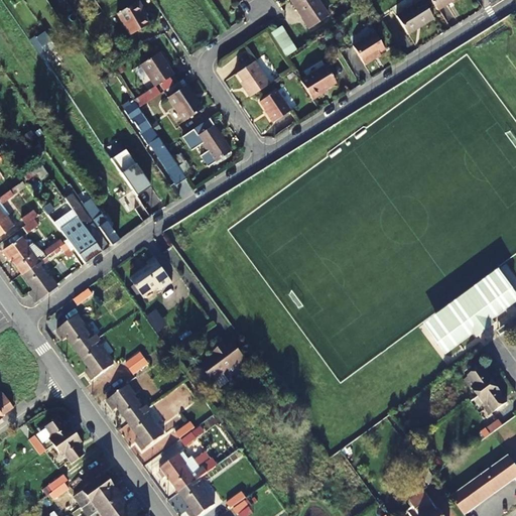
[(309,28),(330,16),(317,0),(291,0),(309,28)]
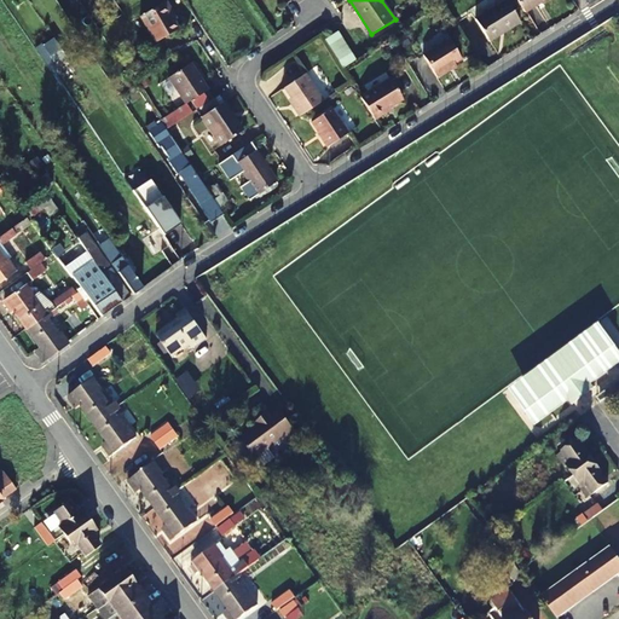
[(520,23),(505,0),(475,19),(490,42),(520,23)]
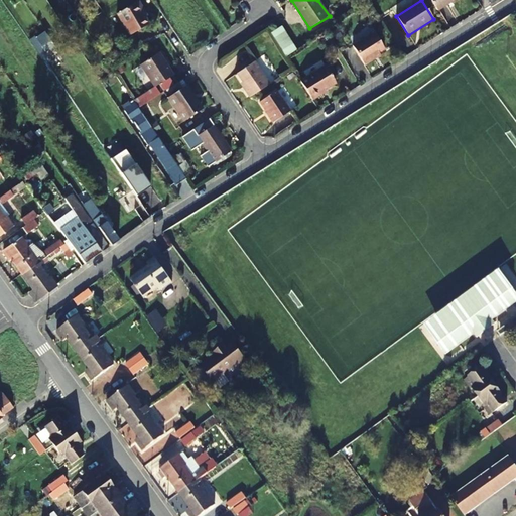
[(430,0),(437,11),(455,0),(457,0),(458,1),(459,0),(430,0)]
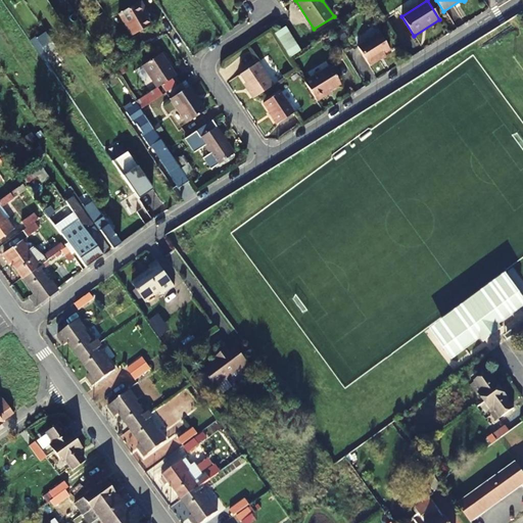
[(119,14),(110,19),(123,41),(132,36),(151,25),(143,12),(145,10),(140,1),(119,14)]
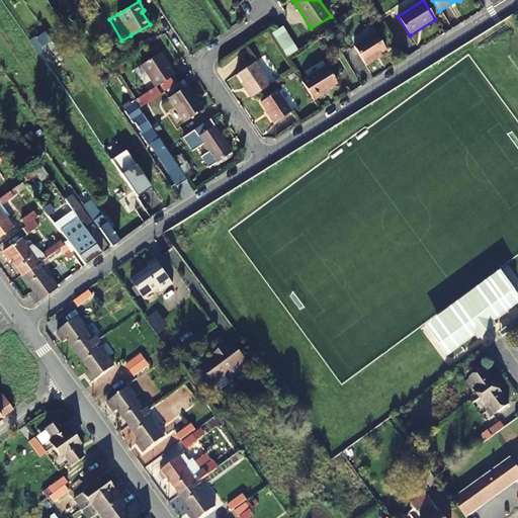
[(45,55),(54,69),(66,61),(46,32),(36,38),(47,54),(45,55)]
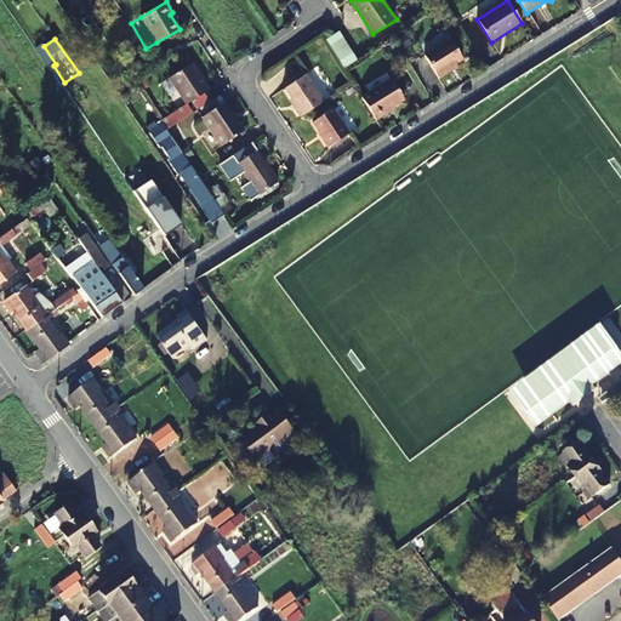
[(450,39),(425,56),(438,78),(450,70),(449,68),(462,60),(450,39)]
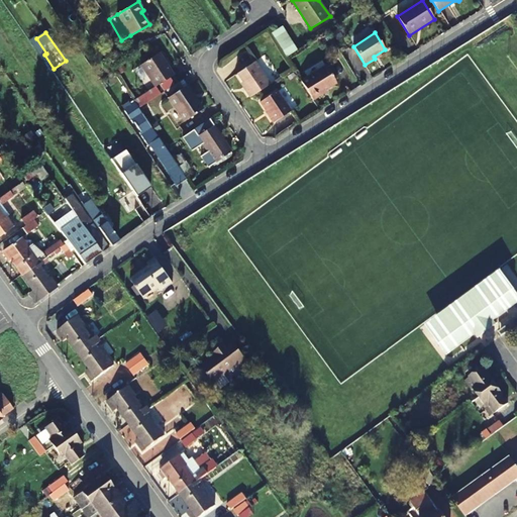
[(295,46),(287,33),(276,40),(284,54),(295,46)]
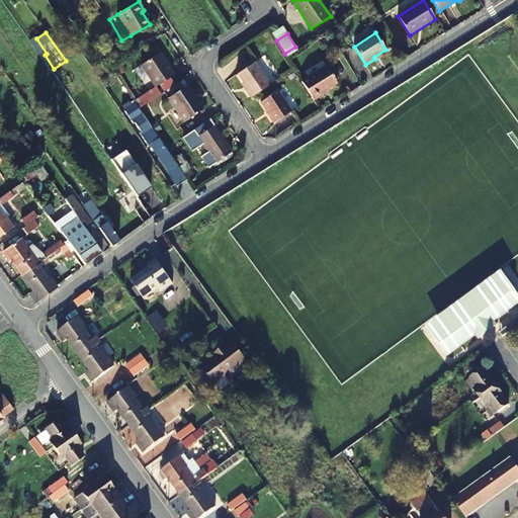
[(160,53),(142,65),(156,87),(157,87),(174,75),(160,53)]
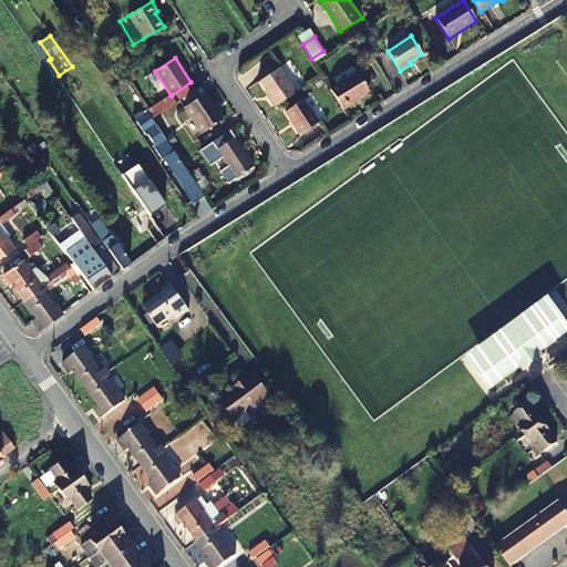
[(275,106),(296,92),(279,68),(260,80),(271,98),(269,99),(275,106)]
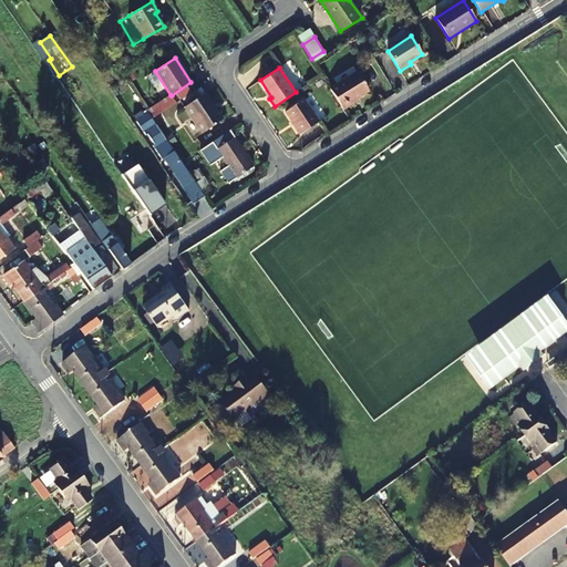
[(330,89),(343,110),(353,103),(352,101),(369,91),(357,72),(330,89)]
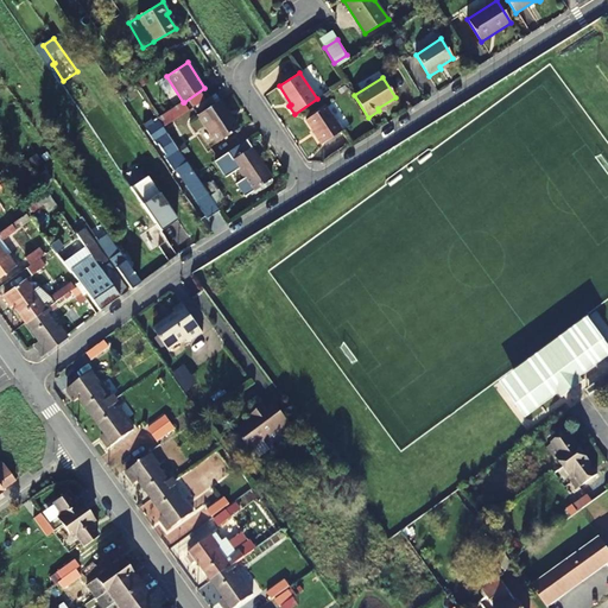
[(215,103),(210,96),(197,106),(202,113),(215,103)]
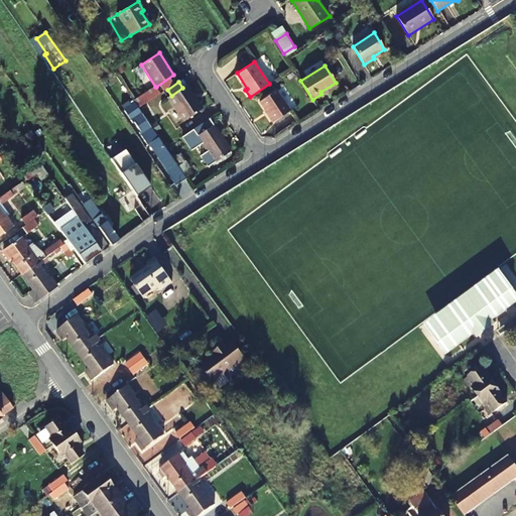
[(171,96),(167,98),(183,122),(202,111),(191,95),(192,94),(186,86),(182,88),(171,96)]
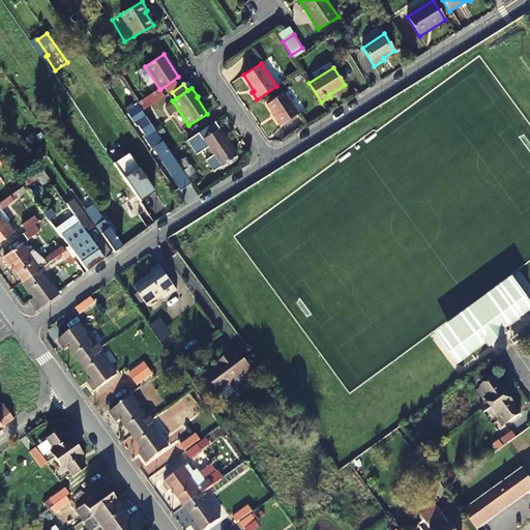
[(143,112),(165,96),(160,89),(159,89),(138,104),(139,107),(143,112)]
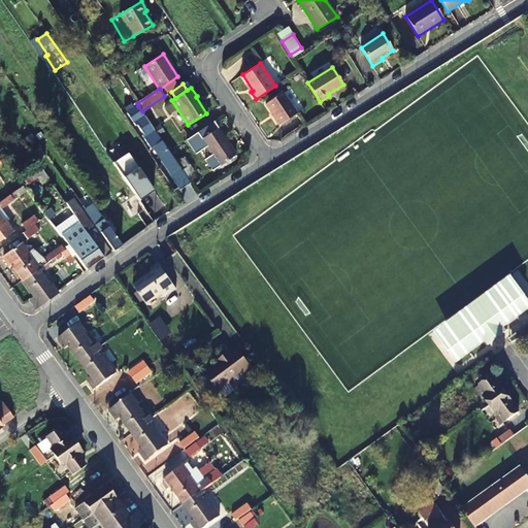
[(283,93),(266,104),(274,117),(274,118),(279,125),(297,112),(290,102),(289,103),(283,93)]
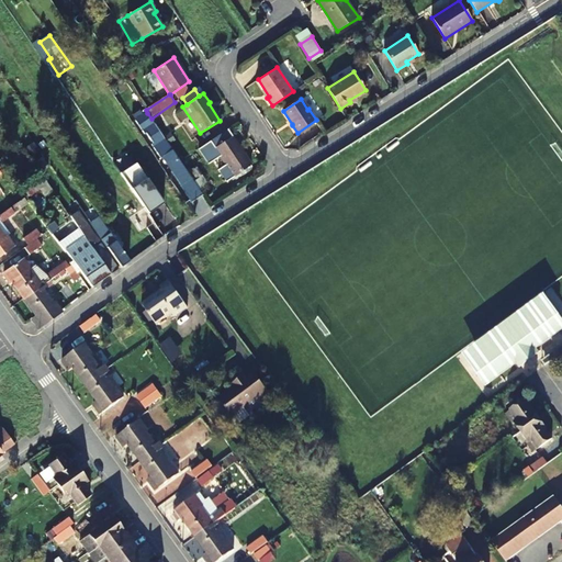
[(136,120),(144,132),(156,124),(152,119),(147,113),(136,120)]
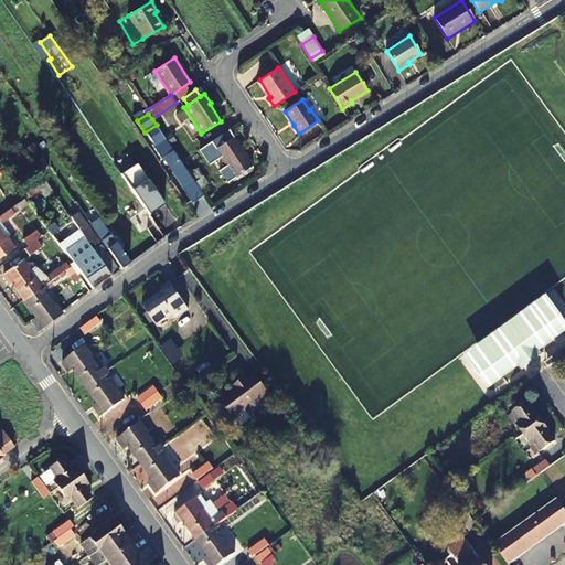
[(153,146),(155,146),(166,138),(157,125),(145,132),(153,146)]
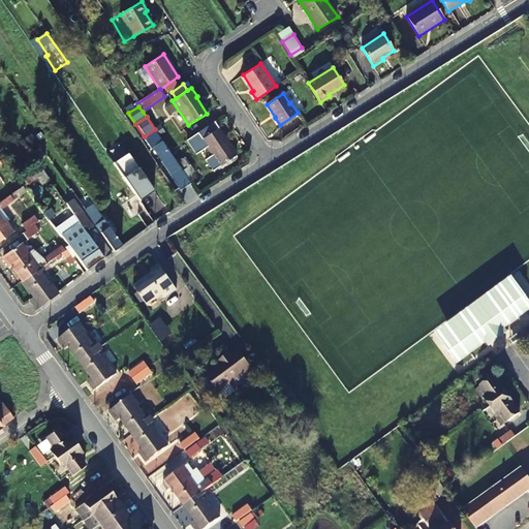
[(219,128),(201,139),(220,166),(237,155),(219,128)]
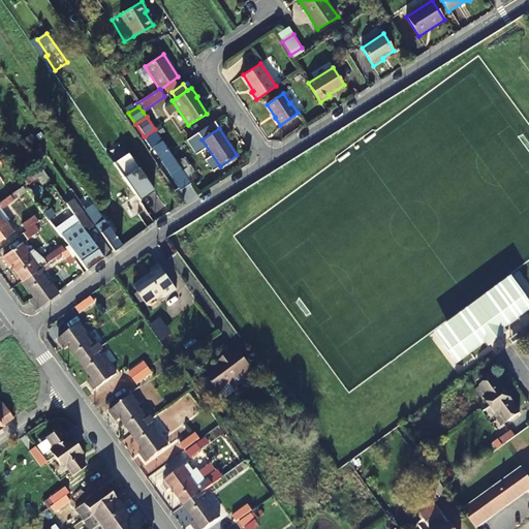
[(155,129),(145,136),(153,148),(154,147),(172,174),(172,175),(181,189),(190,183),(169,152),(155,129)]
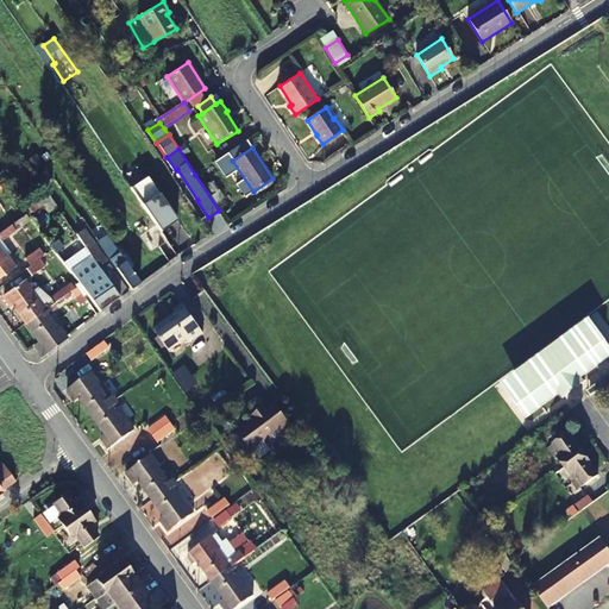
[(125,169),(135,162),(126,150),(117,156),(125,169)]
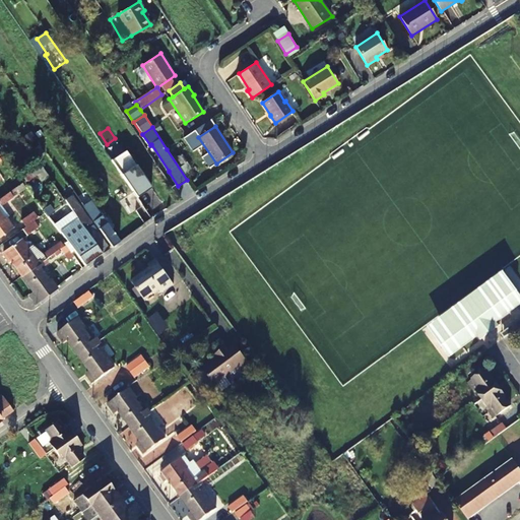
[(209,168),(216,164),(198,137),(192,141),(209,168)]
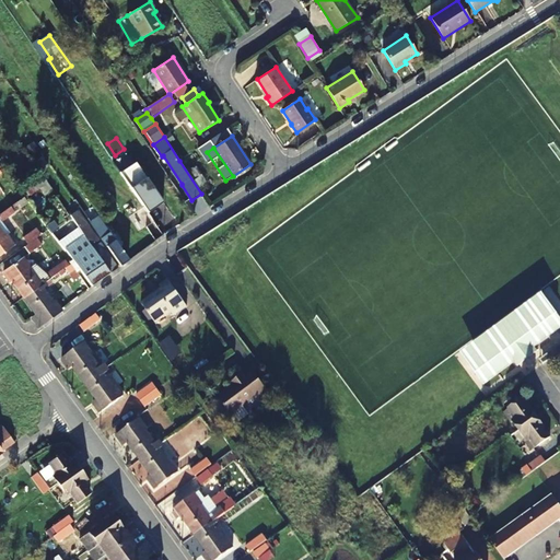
[(149,200),(158,212),(166,206),(158,194),(149,200)]
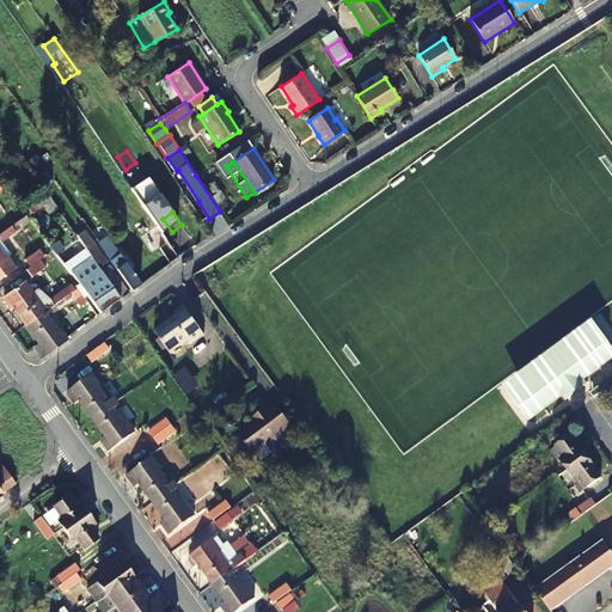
[(0,234),(0,279),(16,267),(8,257),(11,255),(1,242),(16,232),(12,226),(0,234)]
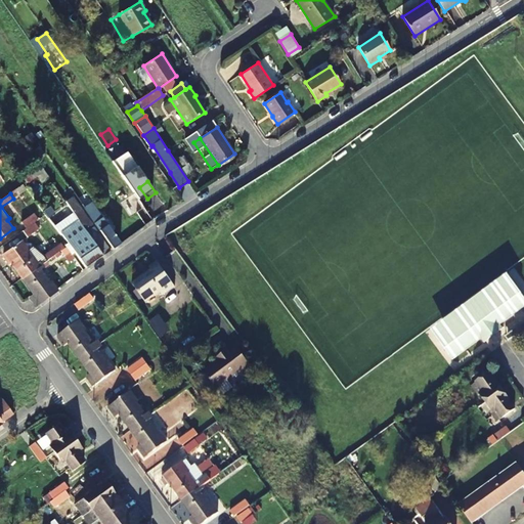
[(135,193),(121,203),(131,217),(144,208),(135,193)]
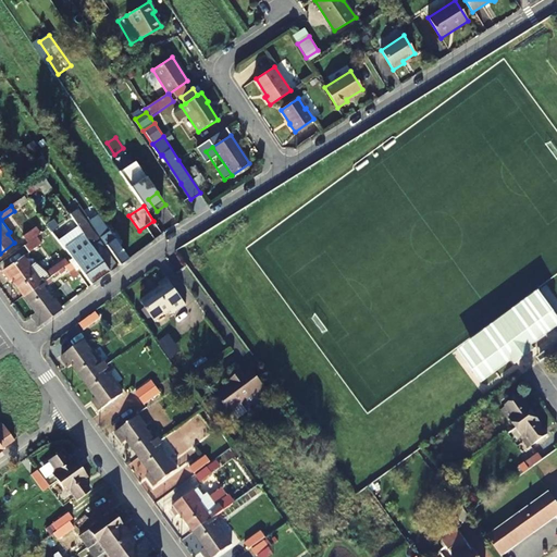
[(70,213),(78,227),(110,272),(118,268),(77,208),(70,213)]
